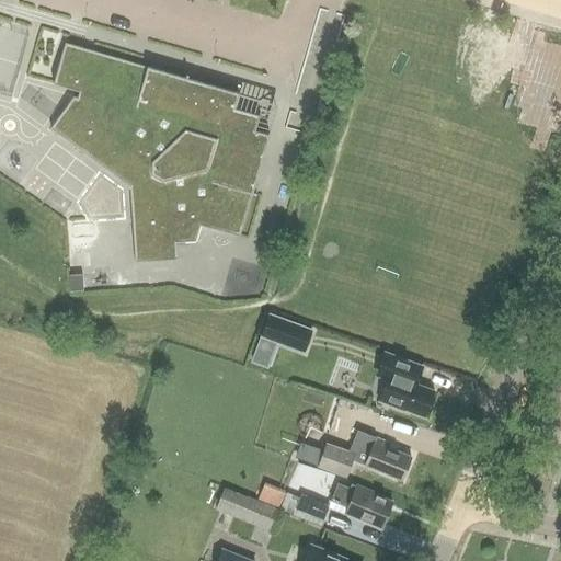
[(238,94),(66,44),(53,88),(79,95),(76,100),(73,100),(50,130),(128,189),(133,264),(175,263),(175,243),(195,241),(199,225),(240,236),(267,135),(256,132),(261,116),(235,109),(238,94)]
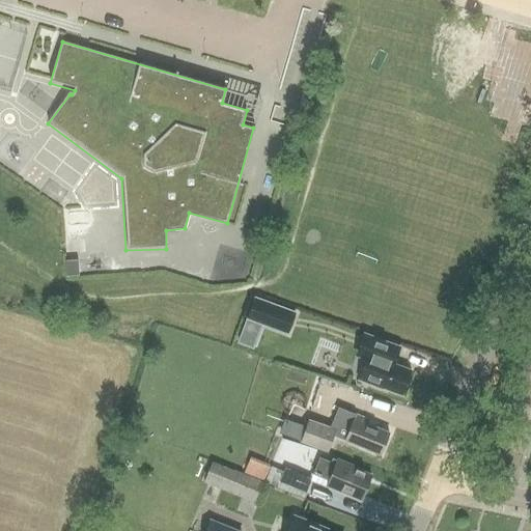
[(79,260),(66,261),(66,277),(80,276),(79,260)]
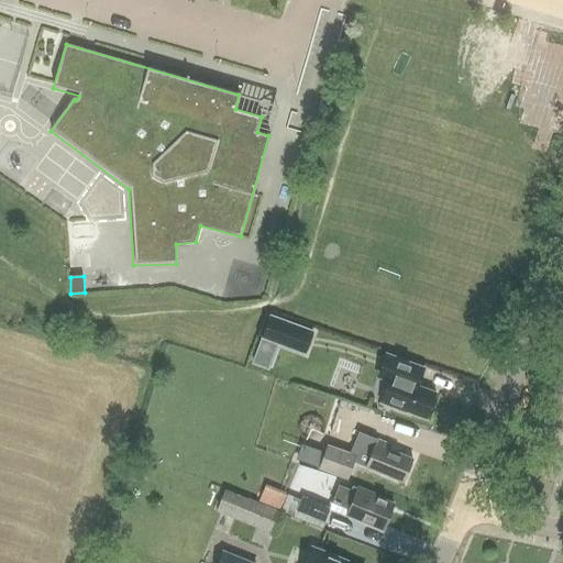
[(312,332),(282,321),(280,324),(273,322),(268,335),(276,339),(275,342),(305,352),(312,332)]
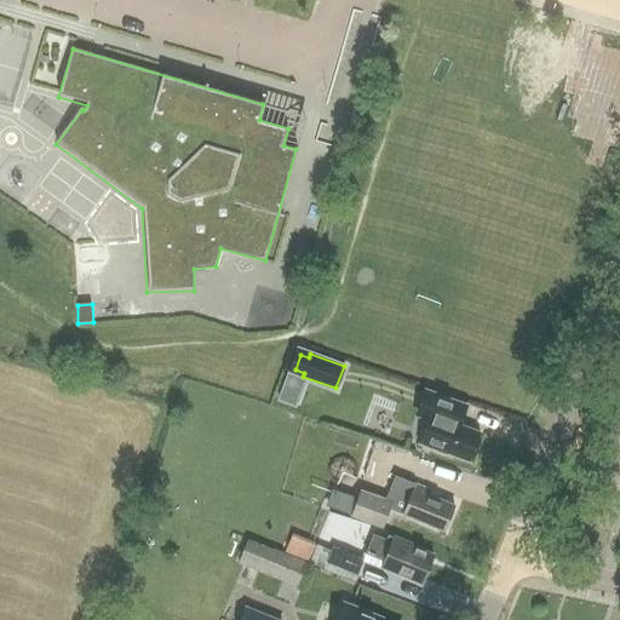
[(432,449),(447,455),(448,453),(470,461),(480,434),(459,426),(466,406),(426,390),(417,417),(428,420),(419,445),(432,449)]
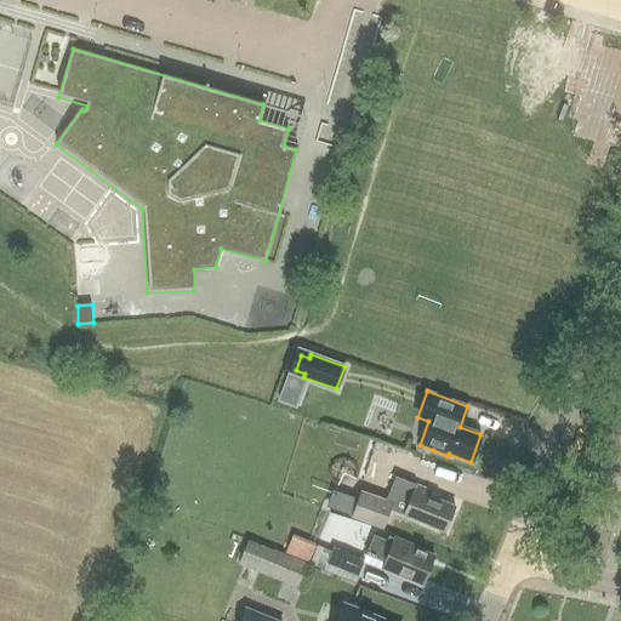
[(445,533),(455,507),(429,496),(432,493),(416,485),(404,516),(445,533)]
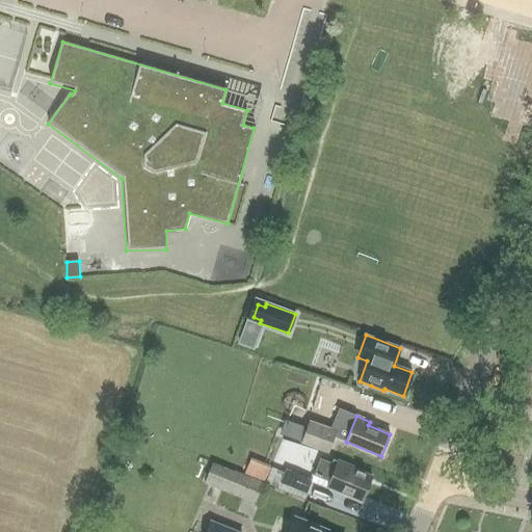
[(329,453),(338,430),(309,420),(300,443),(329,453)]
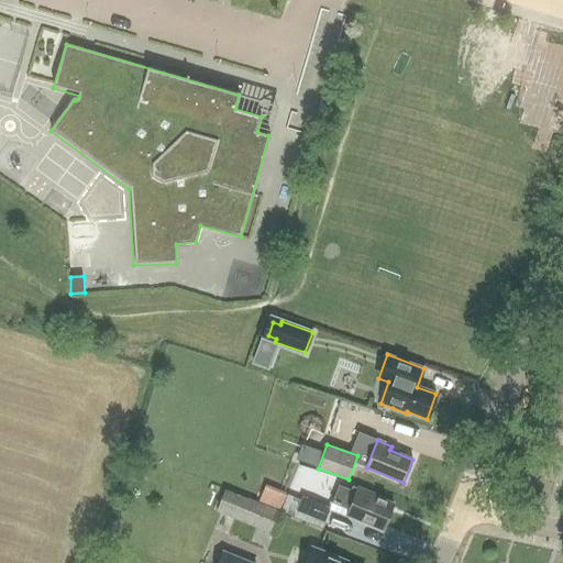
[(287,492),(255,479),(247,497),(279,510),(287,492)]
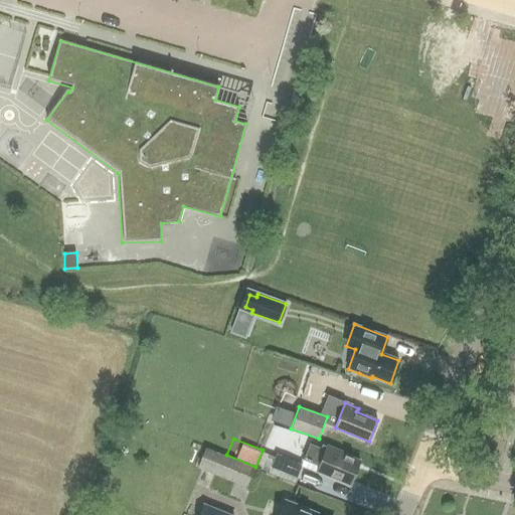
[(325,452),(310,445),(304,460),(319,466),(317,471),(351,485),(360,462),(346,456),(347,455),(327,447),(325,452)]
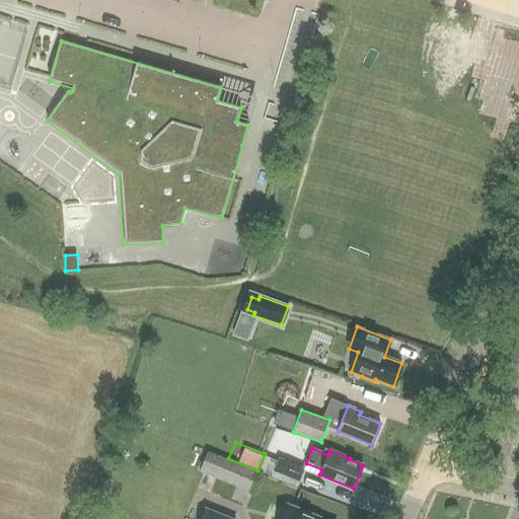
[(252,493),(261,473),(208,451),(200,471),(252,493)]
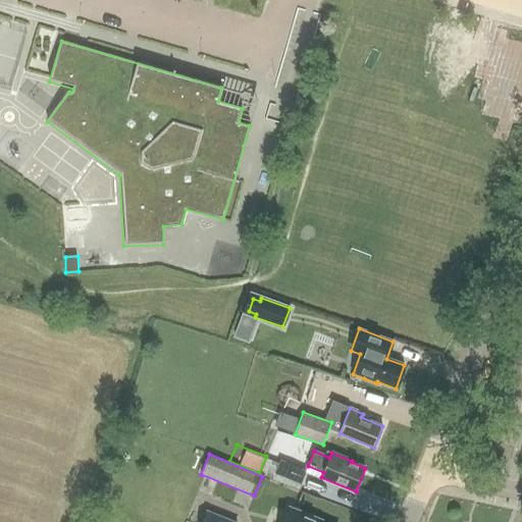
[(266,456),(259,473),(272,478),(279,462),(266,456)]
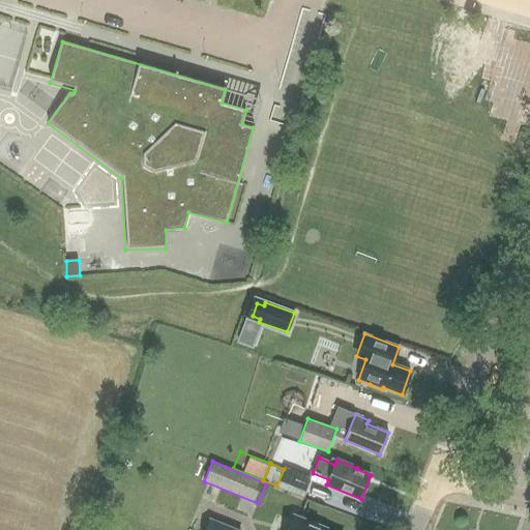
[(305,492),(312,478),(285,468),(278,481),(305,492)]
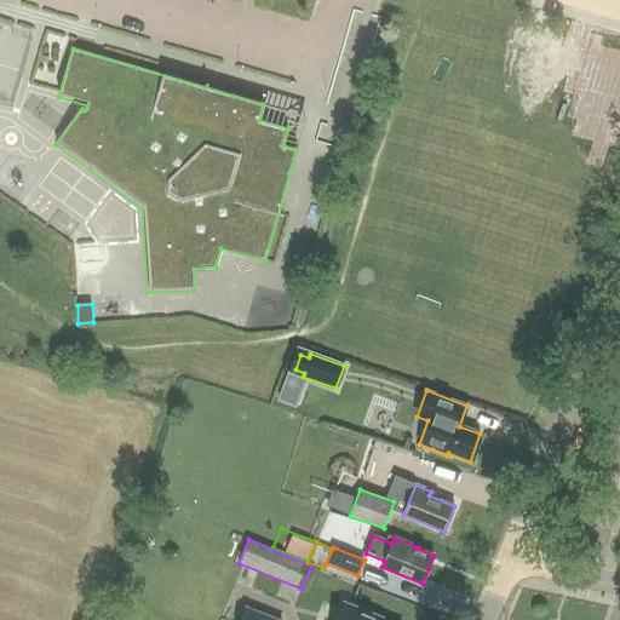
[(380,619),(382,619),(344,603),(337,619),(380,619)]
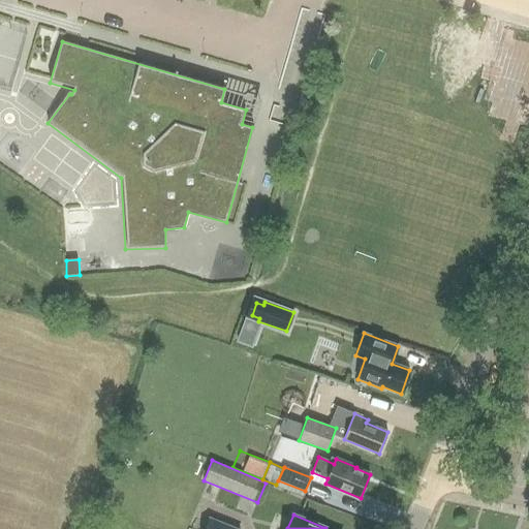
[(238,528),(209,517),(204,528),(238,528)]
